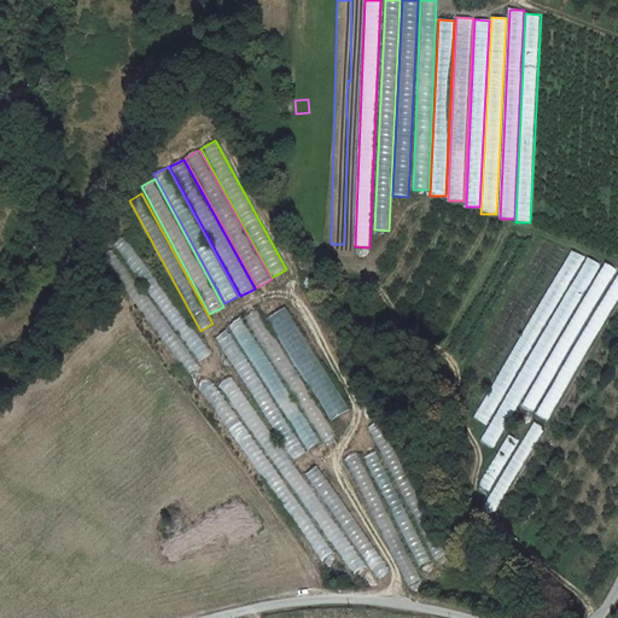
[(112,244),(199,361),(211,353),(124,235),(112,244)]
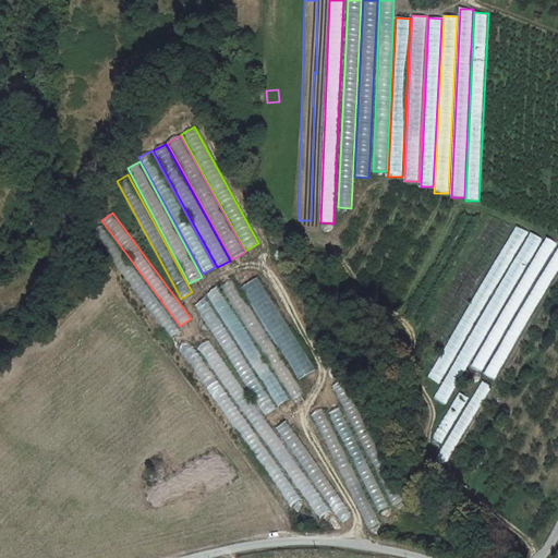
[(92,230),(170,338),(181,330),(101,222),(92,230)]
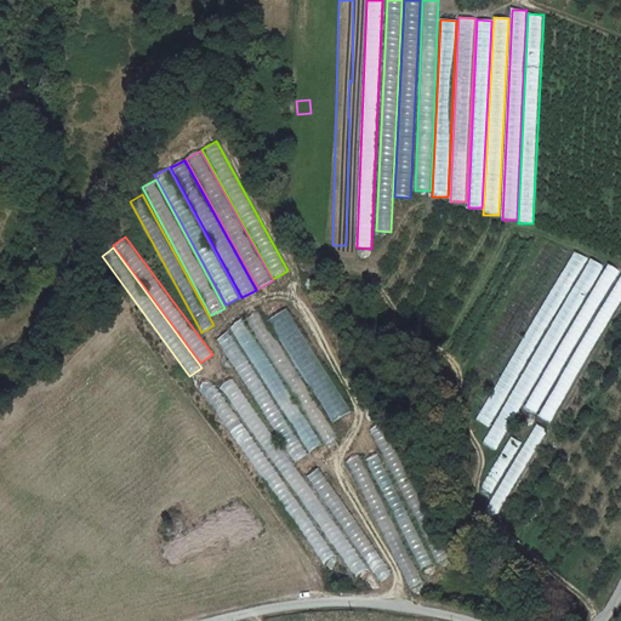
[(586,258),(575,252),(477,419),(489,426),(586,258)]
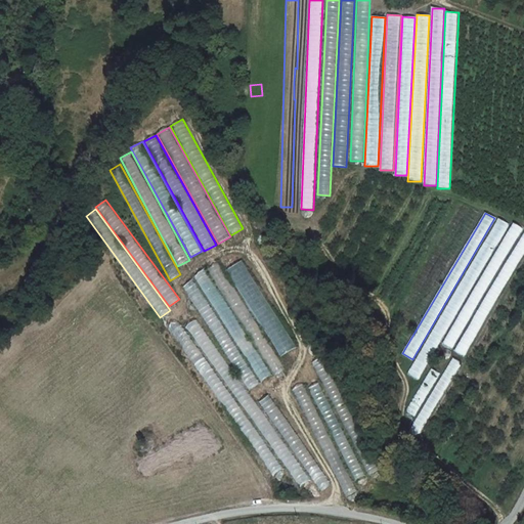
[(509,224),(498,218),(408,374),(419,380),(509,224)]
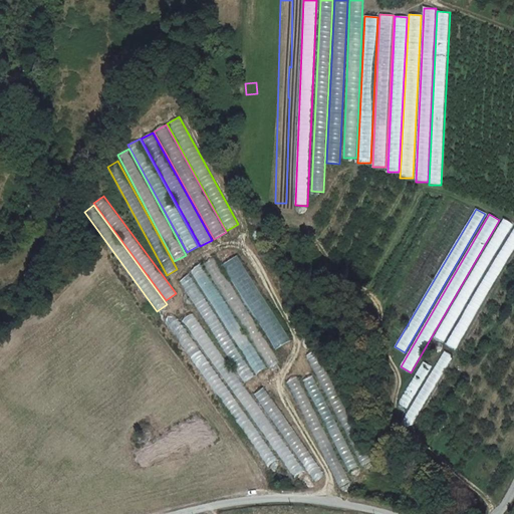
[(513,225),(503,219),(433,337),(444,343),(513,225)]
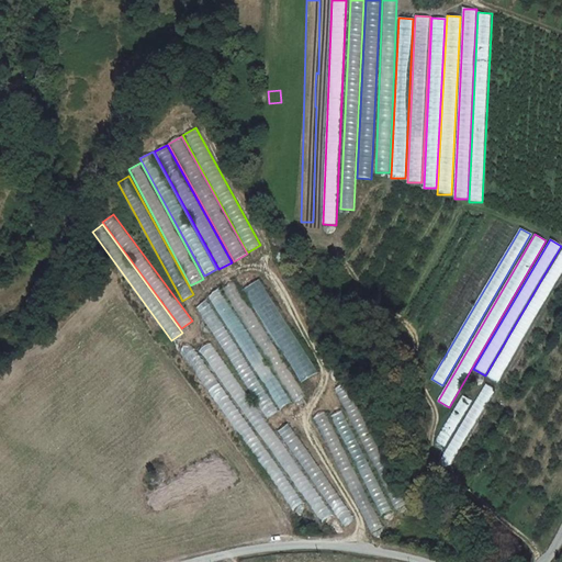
[(561,272),(561,249),(487,377),(497,382),(561,272)]
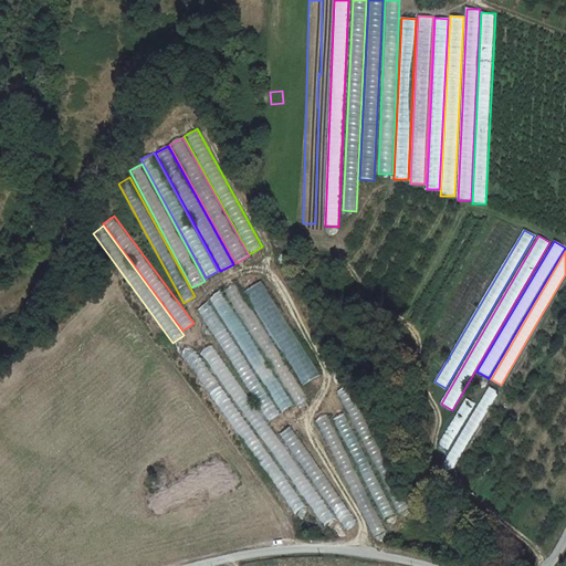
[(260,281),(243,292),(303,386),(321,375),(260,281)]
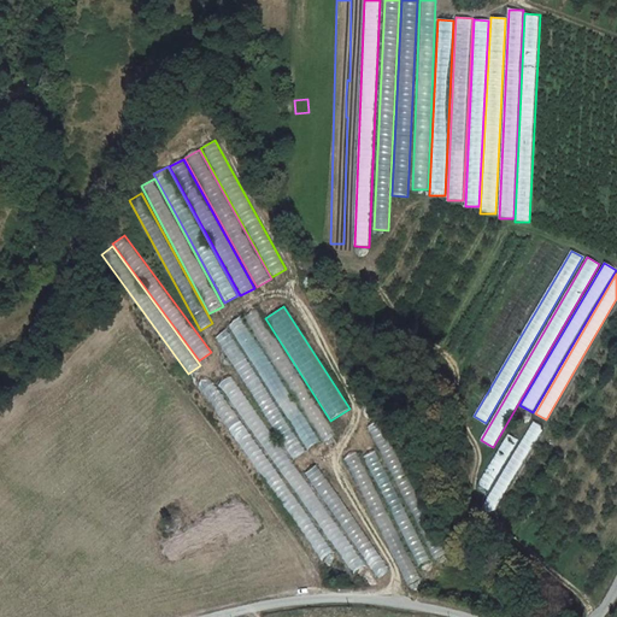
[(257,309),(245,316),(323,444),(336,435),(257,309)]
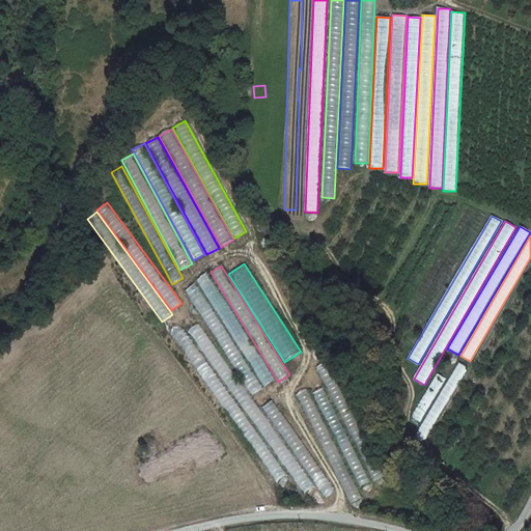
[(206,275),(197,281),(266,385),(274,379),(206,275)]
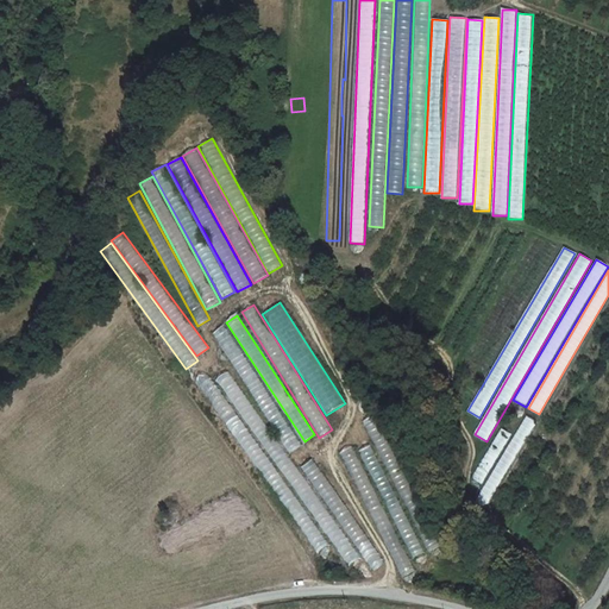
[(224,327),(213,334),(290,452),(301,445),(224,327)]
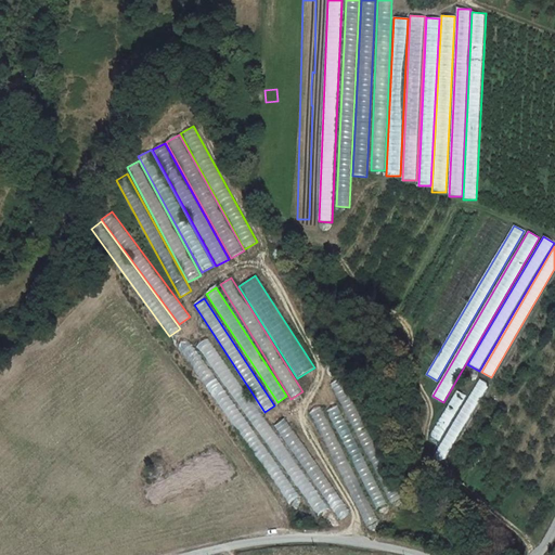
[(177,348),(289,505),(301,498),(188,339),(177,348)]
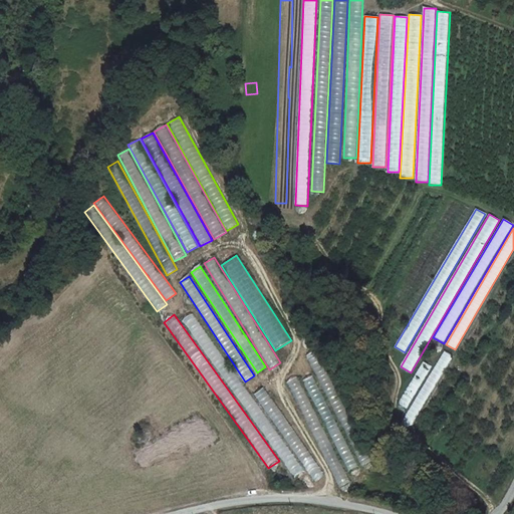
[(183,322),(294,478),(304,471),(192,315),(183,322)]
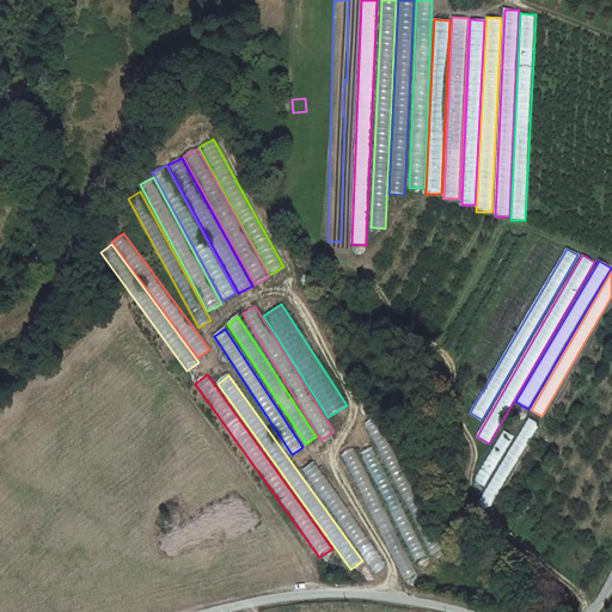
[(540,424),(530,417),(478,503),(489,509),(540,424)]
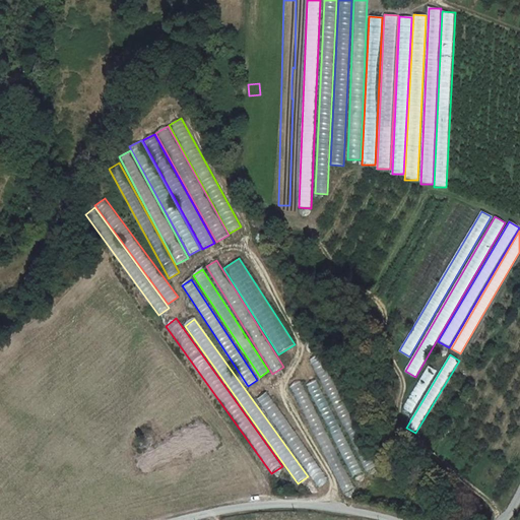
[(317,356),(310,360),(367,469),(374,465),(317,356)]
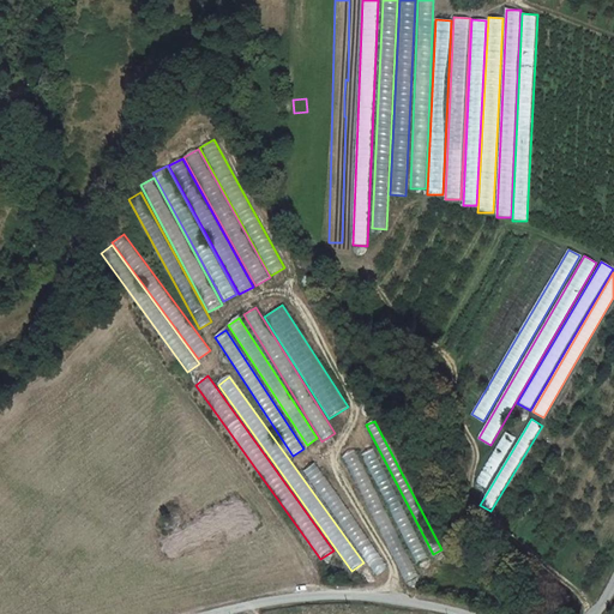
[(474,482),(485,488),(516,438),(505,431),(474,482)]
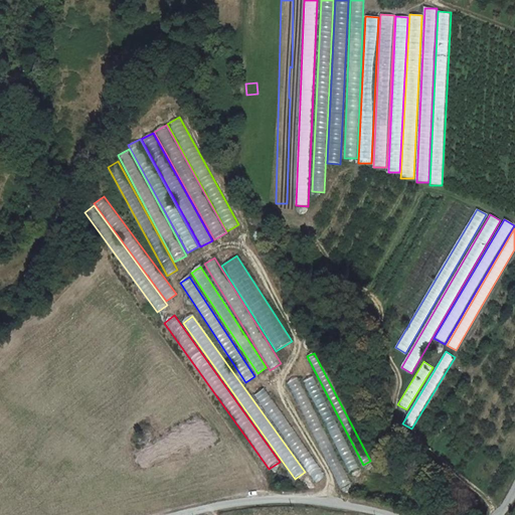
[(314,376),(303,381),(349,474),(360,469),(314,376)]
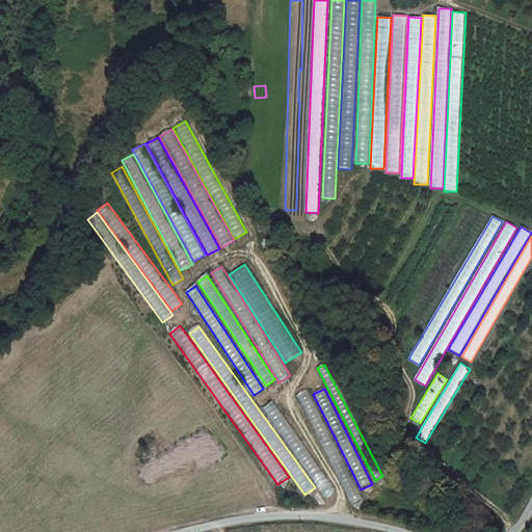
[(307,391),(296,396),(353,504),(363,499),(307,391)]
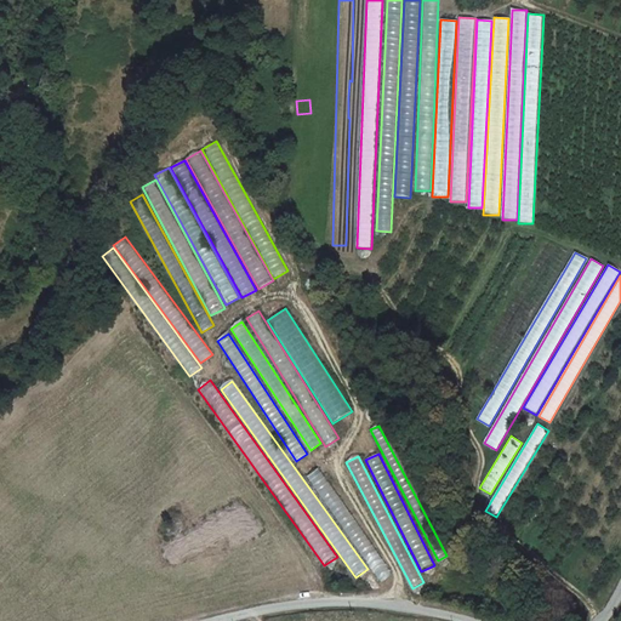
[(305,476),(380,581),(392,573),(318,467),(305,476)]
